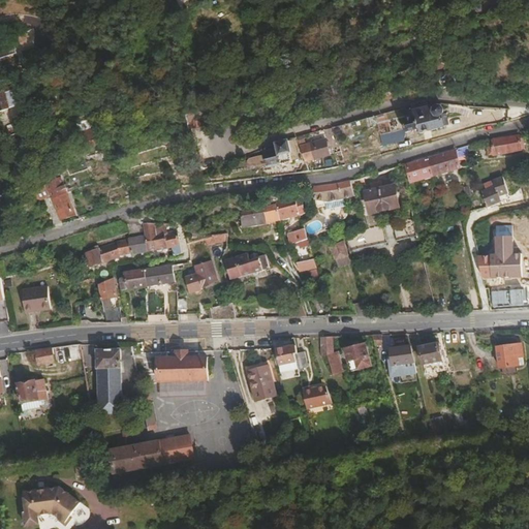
[(456,86),(450,70),(434,74),(438,89),(456,86)]
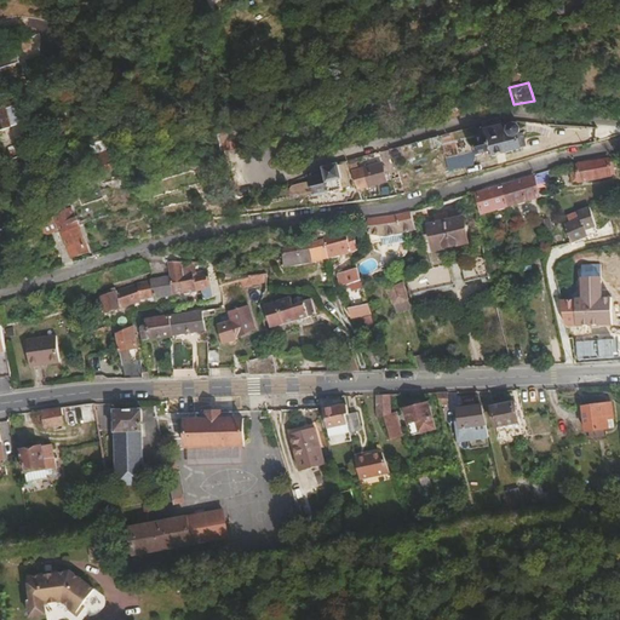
[(0,125),(22,118),(17,101),(3,105),(1,103),(0,103),(0,125)]
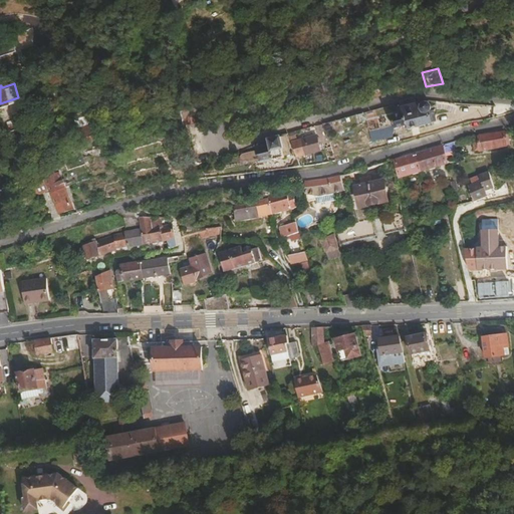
[(439,122),(437,111),(433,110),(435,108),(437,105),(437,101),(432,99),(428,99),(426,101),(425,104),(418,105),(418,103),(411,105),(410,100),(400,103),(403,115),(400,116),(399,114),(393,116),(394,118),(390,119),(394,130),(406,126),(407,130),(439,122)]
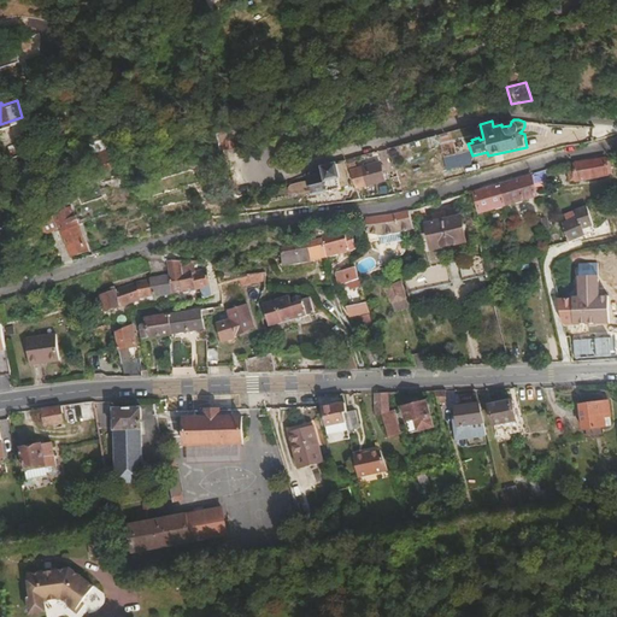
[(236,147),(230,130),(215,136),(221,152),(236,147)]
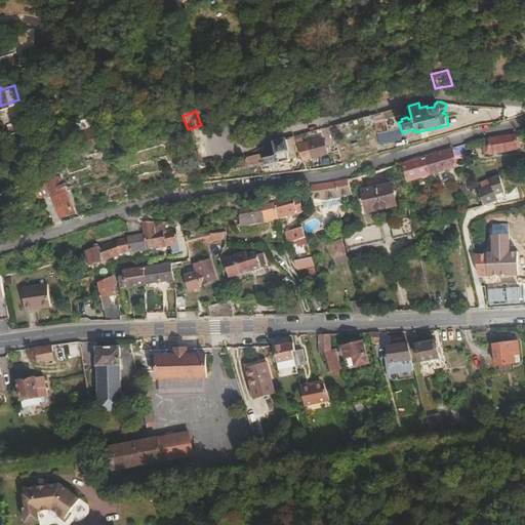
[(98,140),(94,132),(83,136),(87,146),(98,140)]
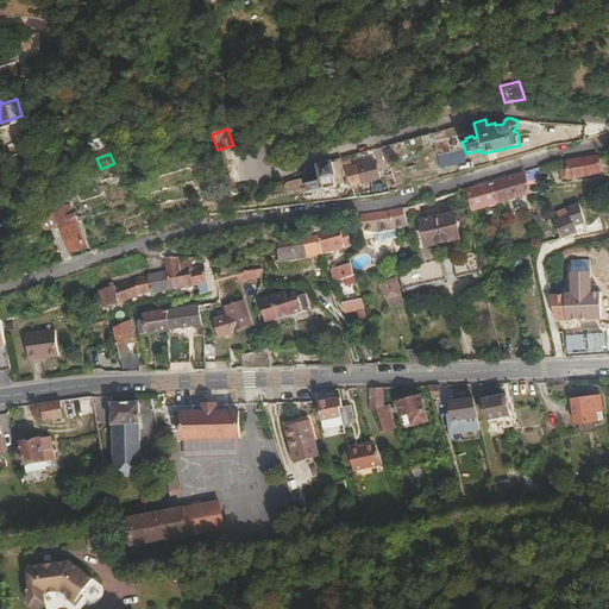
[(598,173),(595,157),(558,163),(560,177),(579,177),(598,173)]
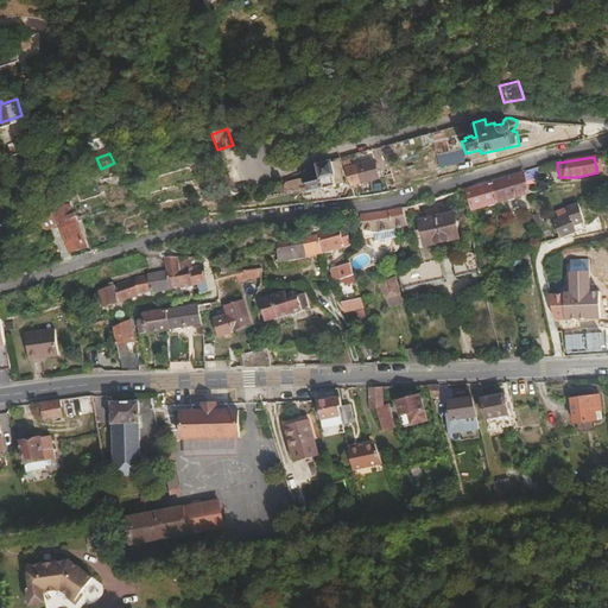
[(371,163),(354,168),(359,185),(375,179),(371,163)]
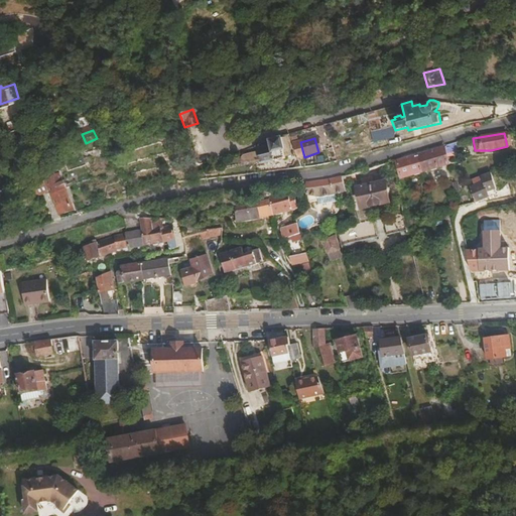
[(284,159),(280,140),(269,142),(271,148),(259,150),(259,152),(261,159),(261,162),(273,160),(273,161),(284,159)]
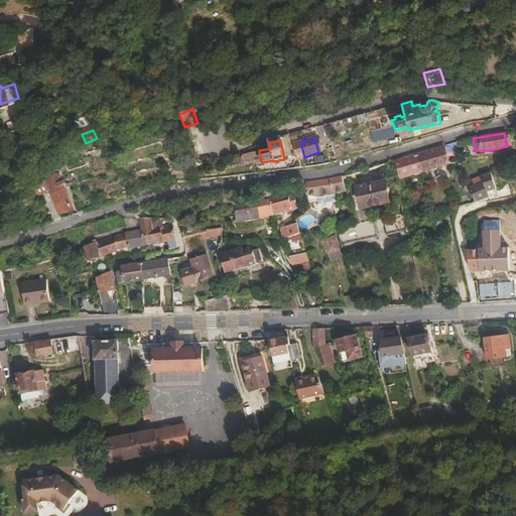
[(300,142),(291,144),(294,152),(296,159),(304,157),(300,142)]
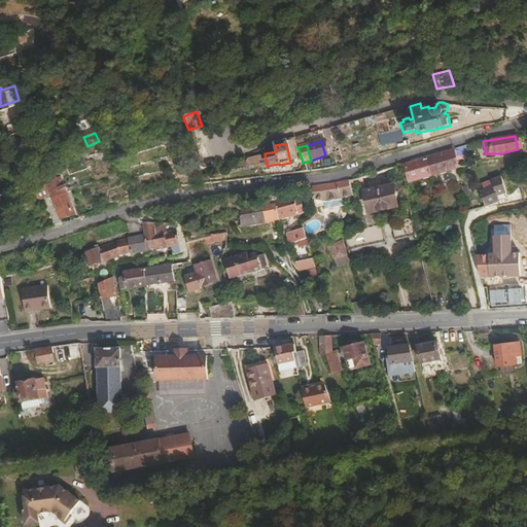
[(457,169),(452,150),(405,166),(409,182),(457,169)]
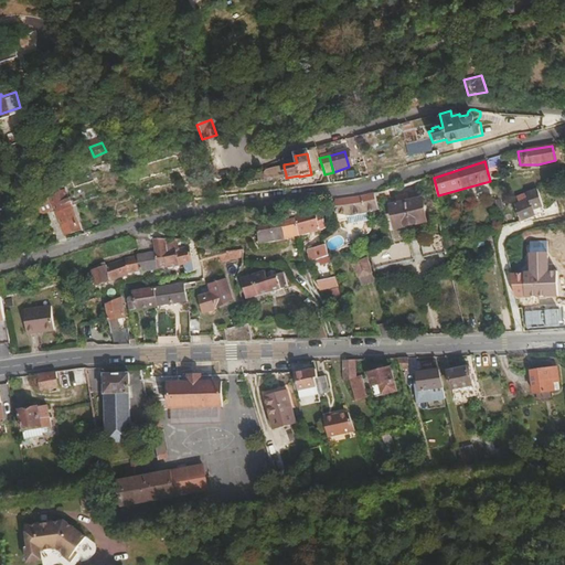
[(286,174),(284,167),(265,170),(264,173),(265,177),(267,179),(286,174)]
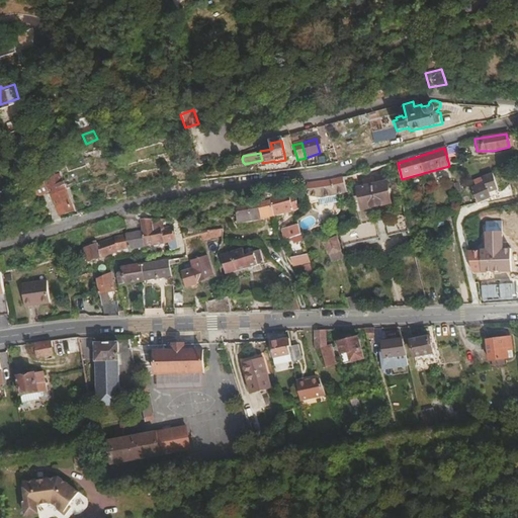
[(71,210),(56,174),(44,179),(59,216),(71,210)]
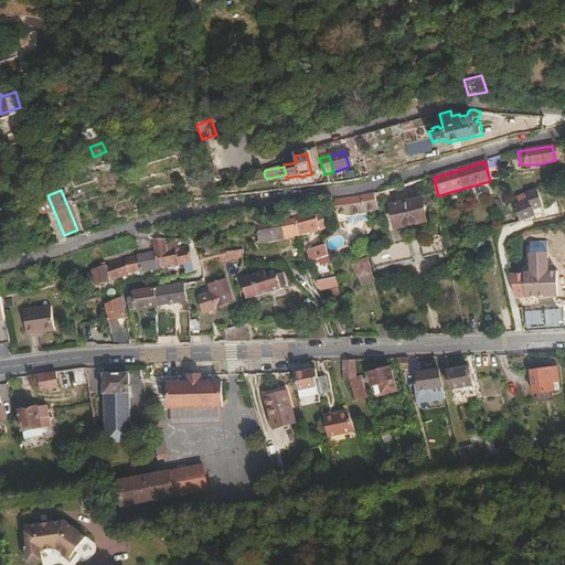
[(541,208),(535,190),(522,194),(524,202),(513,205),(519,223),(534,217),(532,211),(541,208)]
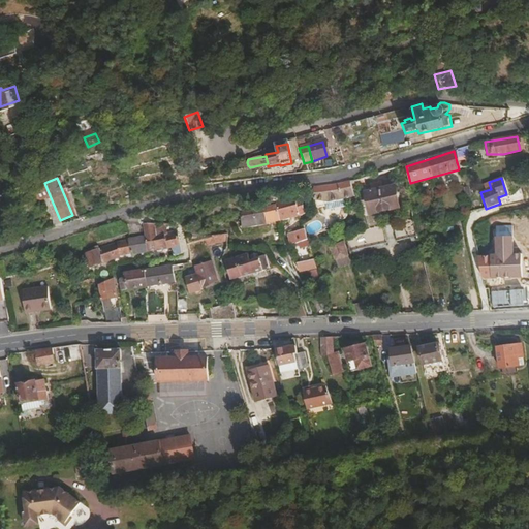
[(352,197),(348,182),(328,186),(312,188),(313,204),(315,208),(324,207),(322,200),(328,203),(340,199),(352,197)]
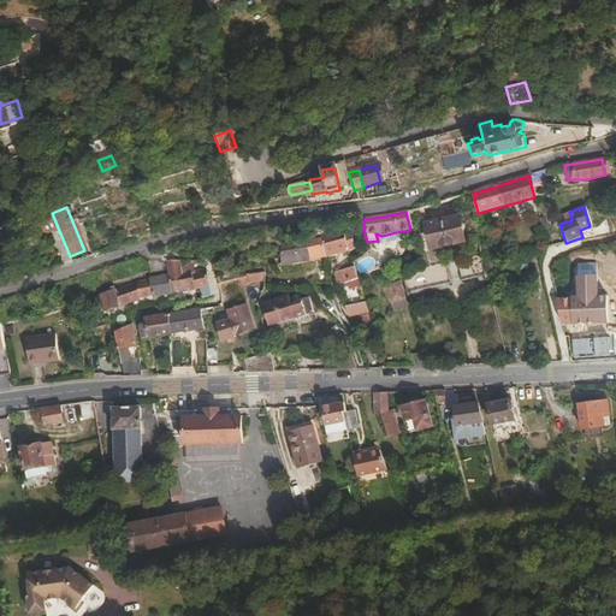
[(462,241),(457,218),(440,221),(438,217),(428,219),(430,224),(424,225),(428,248),(462,241)]
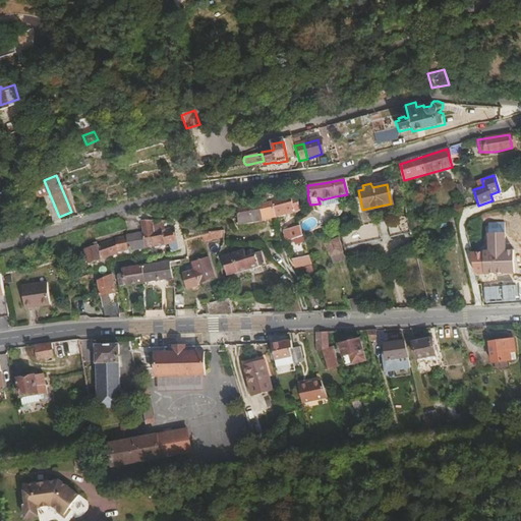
[(320,204),(321,208),(338,204),(335,196),(323,199),(317,197),(320,204)]
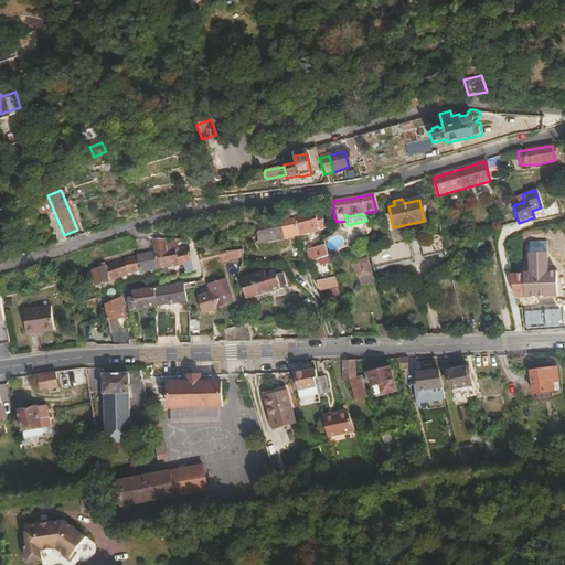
[(318,230),(324,226),(322,215),(315,214),(292,217),(292,221),(296,234),(318,230)]
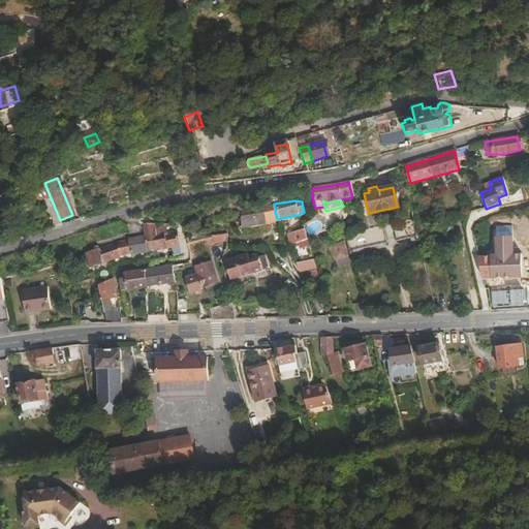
[(277,219),(274,207),(260,209),(262,222),(277,219)]
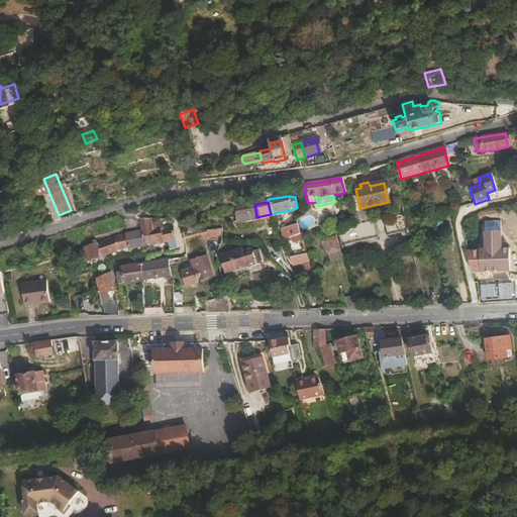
[(256,217),(254,204),(233,209),(234,223),(256,217)]
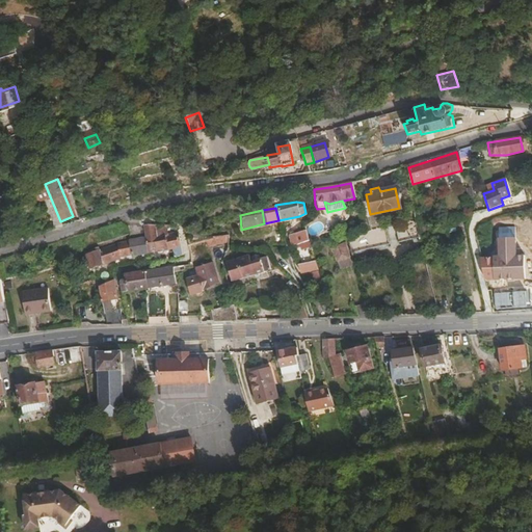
[(453,227),(450,218),(439,220),(442,230),(453,227)]
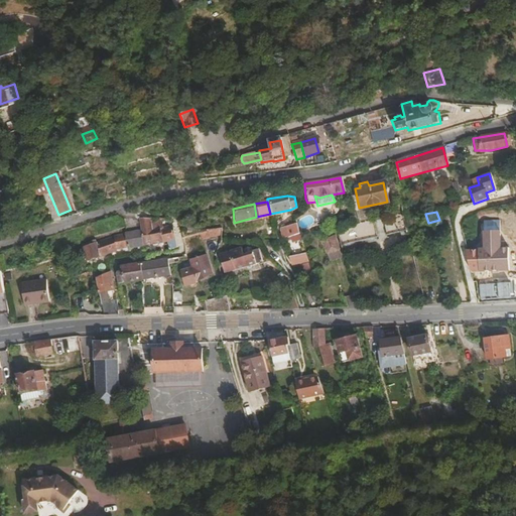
[(405,229),(403,218),(402,215),(381,220),(385,235),(405,231),(405,229)]
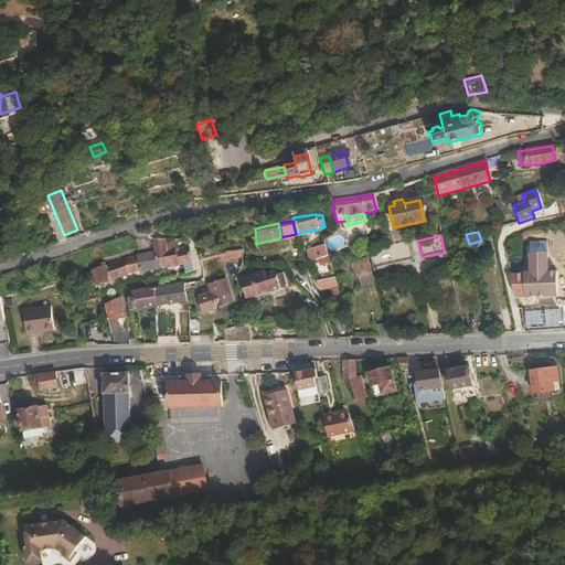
[(451,249),(449,237),(441,238),(444,251),(451,249)]
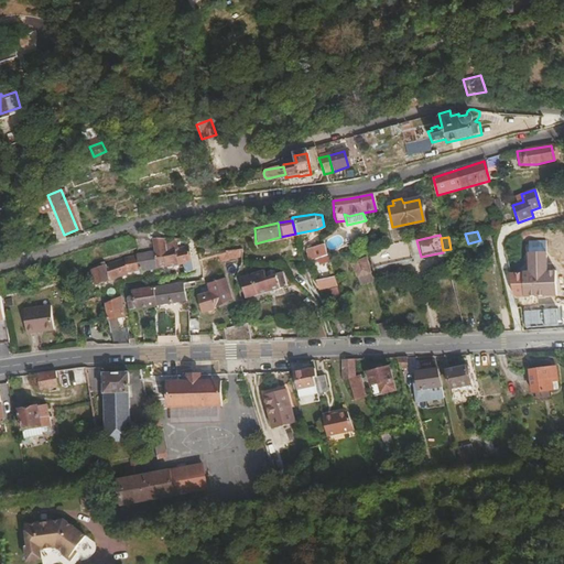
[(164,240),(151,240),(154,253),(158,269),(183,264),(185,273),(190,272),(193,271),(188,248),(167,251),(164,240)]
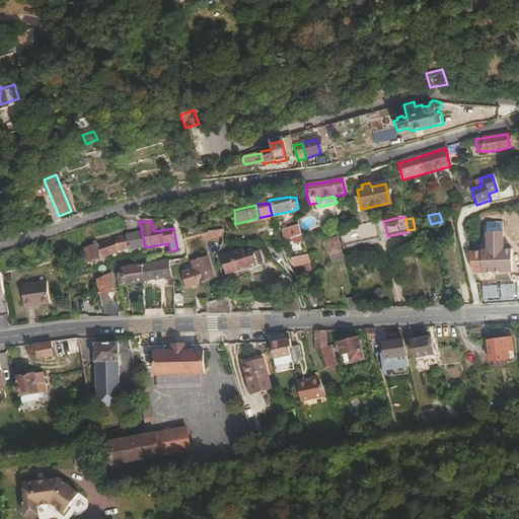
[(356,226),(338,231),(342,247),(378,238),(373,222),(356,226)]
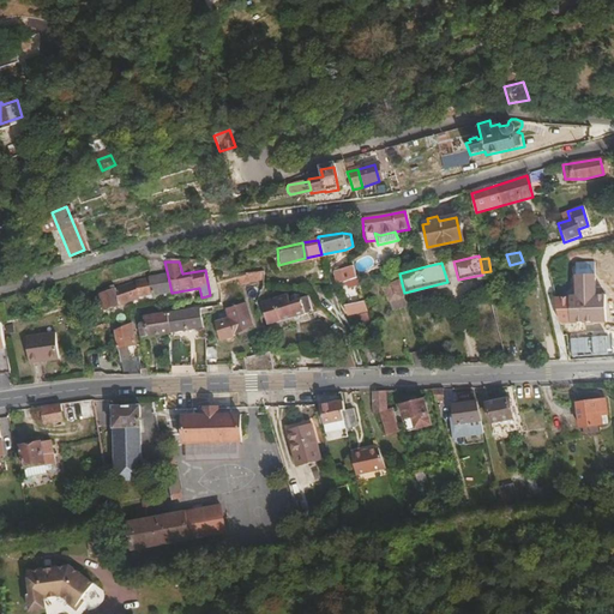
[(355,277),(351,265),(332,270),(336,282),(355,277)]
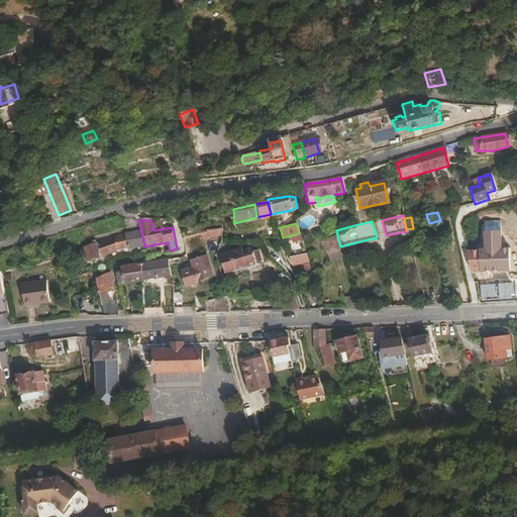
[(222,228),(205,229),(205,237),(222,236),(222,228)]
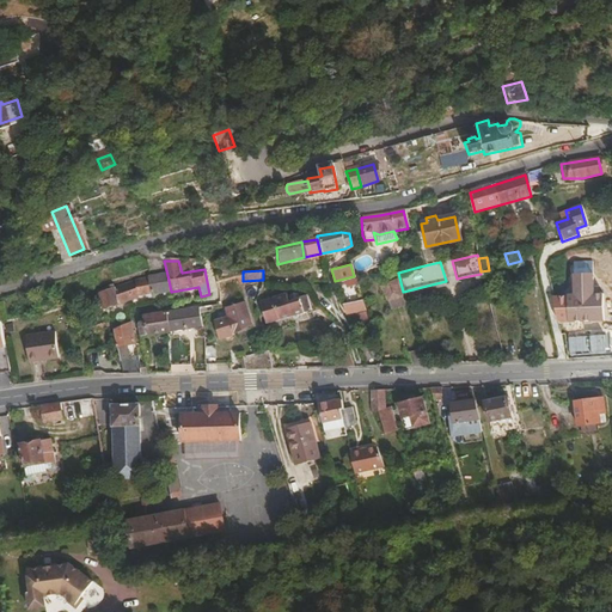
[(167,275),(133,285),(138,299),(151,295),(152,298),(171,292),(167,275)]
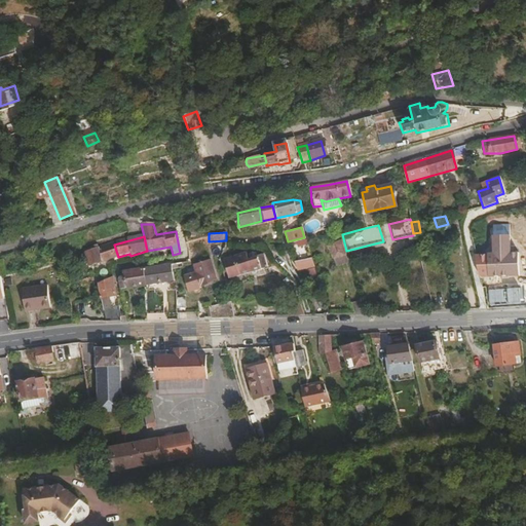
[(344,257),(339,240),(328,251),(331,260),(344,257)]
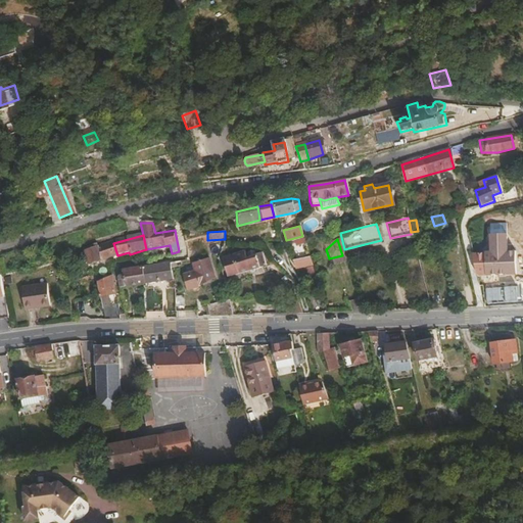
[(99,247),(85,251),(88,265),(117,255),(113,243),(99,247)]
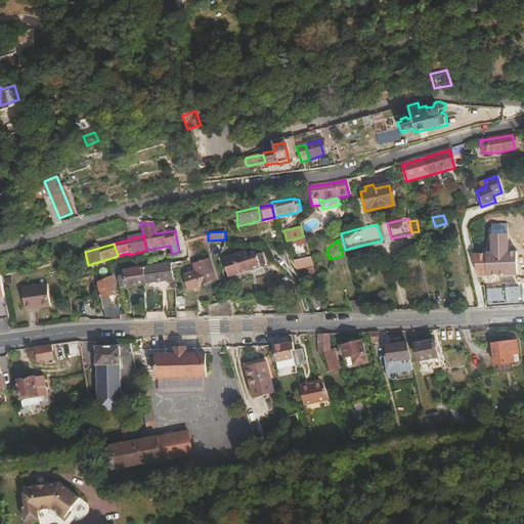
[(516,269),(513,249),(488,252),(491,272),(516,269)]
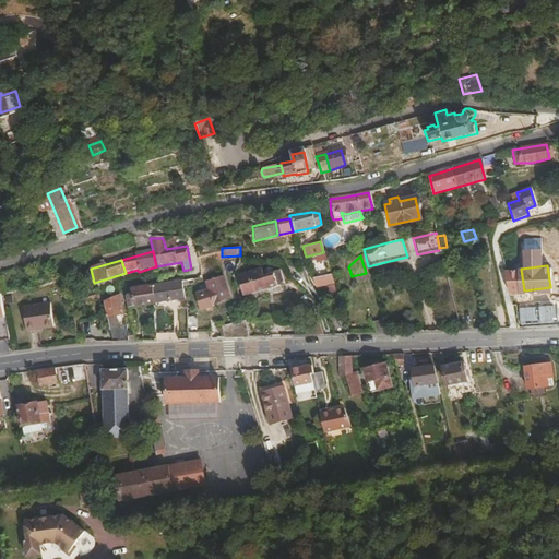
[(250,281),(262,277),(260,269),(236,275),(241,295),(253,292),(250,281)]
